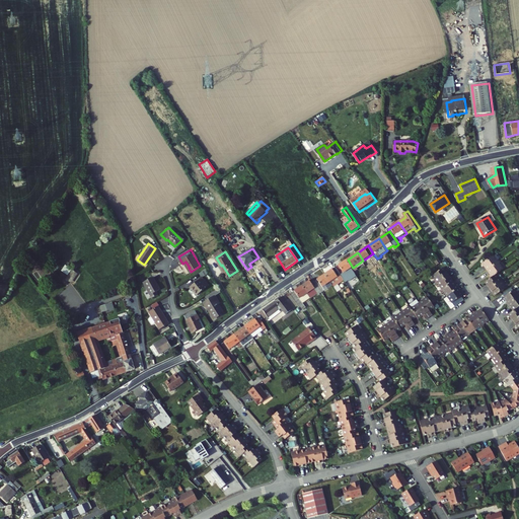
[(420,256),(425,267),(431,264),(426,253),(420,256)]
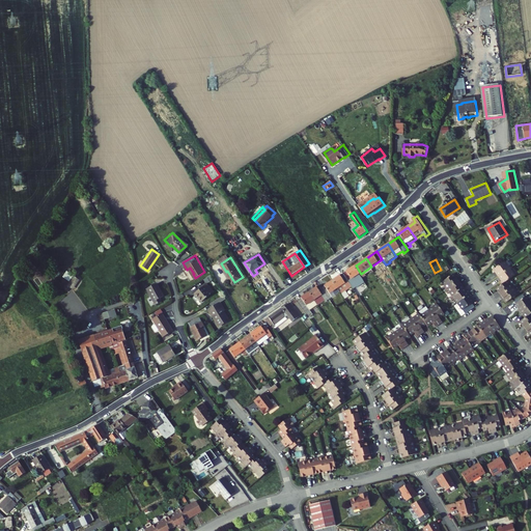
[(516,275),(506,260),(494,270),(495,272),(497,271),(504,280),(502,282),(503,284),(498,288),(508,302),(520,294),(509,280),(516,275)]
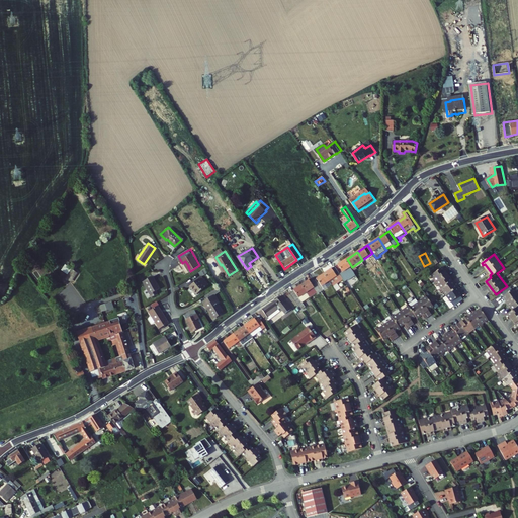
[(347,259),(337,266),(342,273),(352,267),(347,259)]
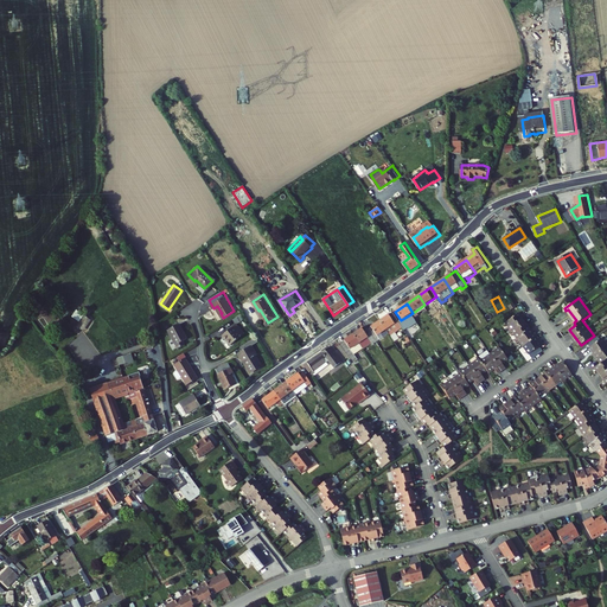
[(71,318),(80,323),(84,315),(76,311),(71,318)]
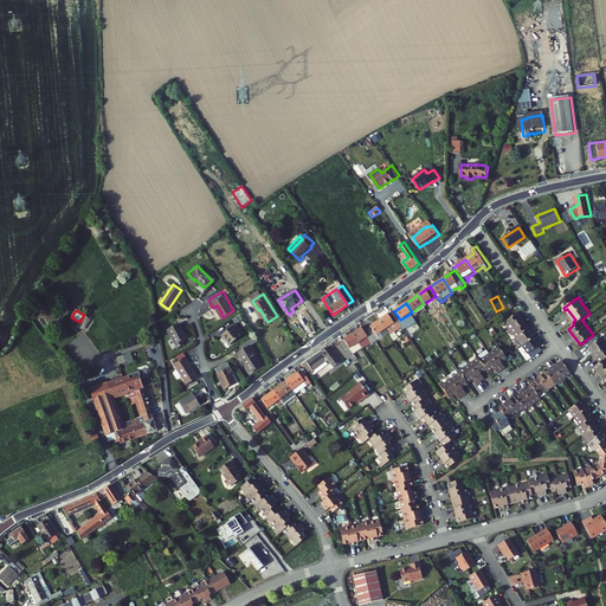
[(394,311),(381,320),(392,335),(404,326),(400,320),(394,311)]
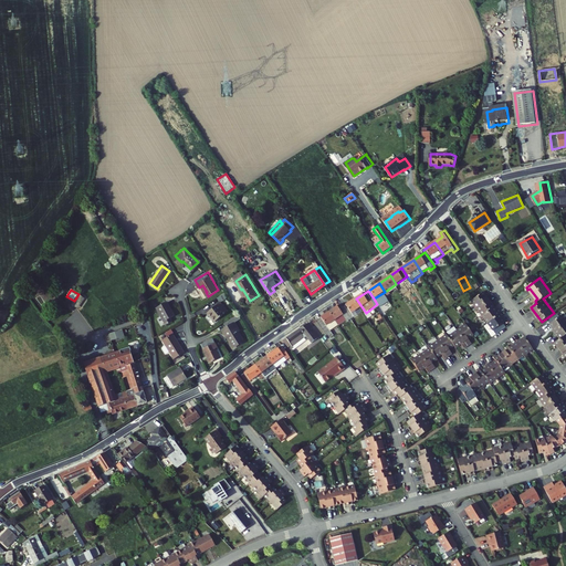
[(502,312),(486,291),(474,300),(479,305),(480,307),(482,310),(486,315),(488,317),(495,329),(498,331),(509,322),(505,317),(507,315),(503,311),(502,312)]
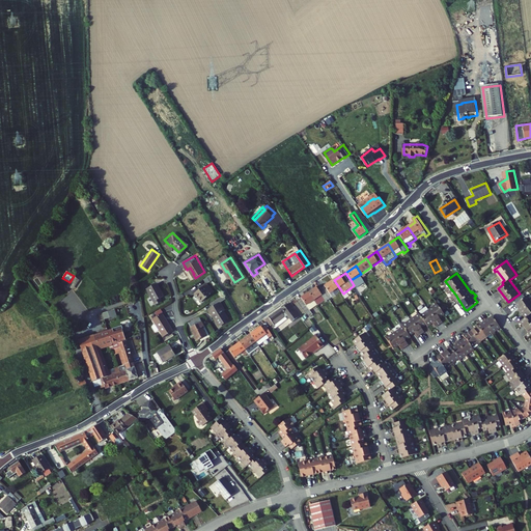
[(334,280),(324,287),(332,301),(343,294),(334,280)]
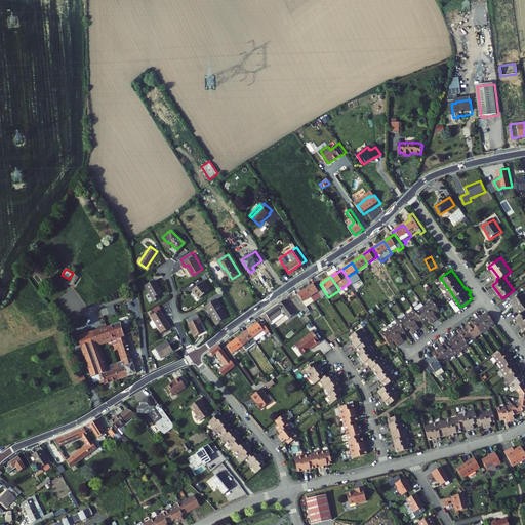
[(145,285),(154,300),(161,296),(159,293),(162,291),(155,279),(145,285)]
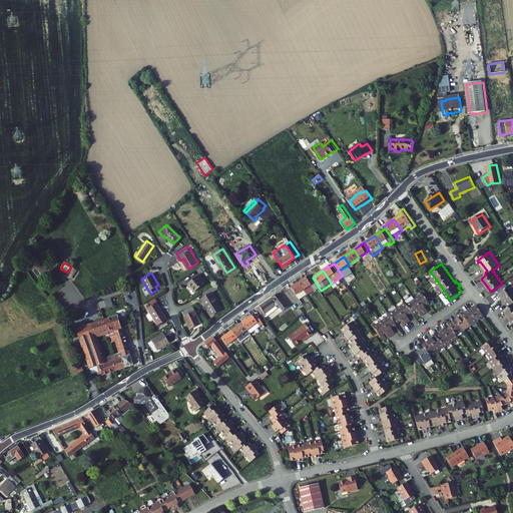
[(188,283),(195,291),(206,282),(200,274),(188,283)]
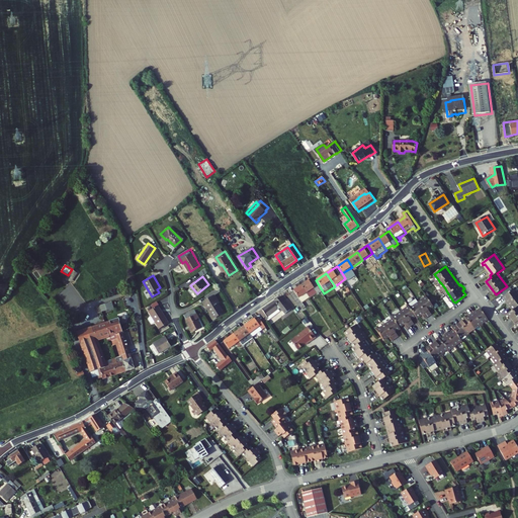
[(314,278),(304,284),(311,295),(317,291),(320,295),(324,293),(316,280),(314,278)]
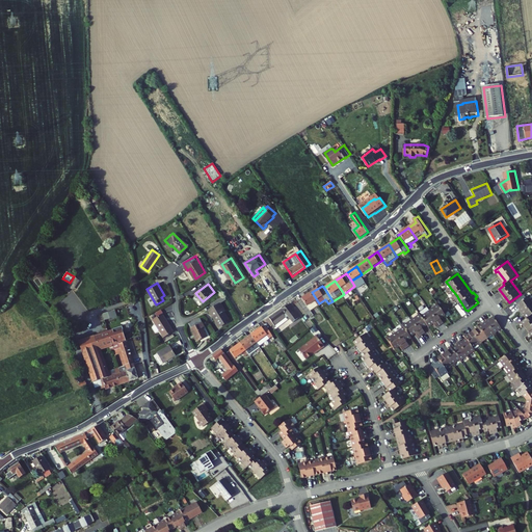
[(312,292),(300,299),(311,314),(315,311),(313,308),(319,303),(312,292)]
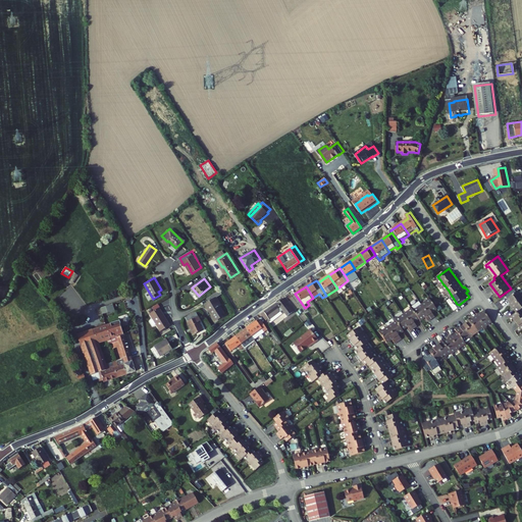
[(521,293),(519,290),(508,298),(511,303),(509,304),(512,309),(514,307),(518,312),(511,317),(512,319),(514,318),(521,327),(519,329),(520,331),(521,329),(521,293)]
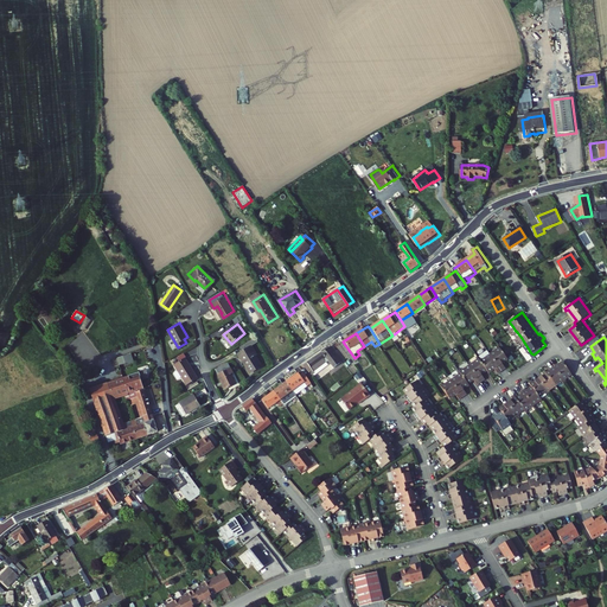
[(241,352),(253,372),(264,366),(257,355),(260,353),(255,344),(241,352)]
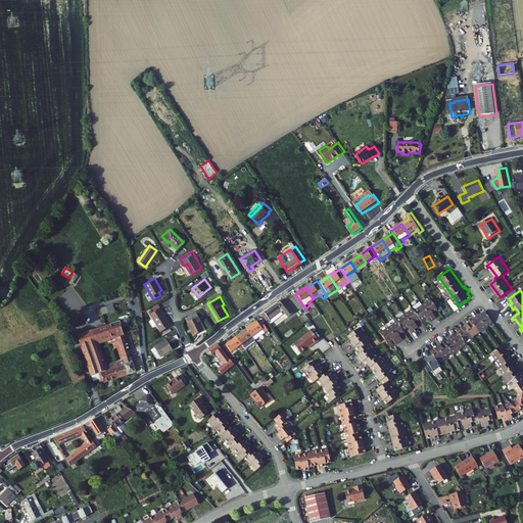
[(290,302),(287,297),(264,314),(272,325),(287,314),(290,317),(296,313),(289,303),(290,302)]
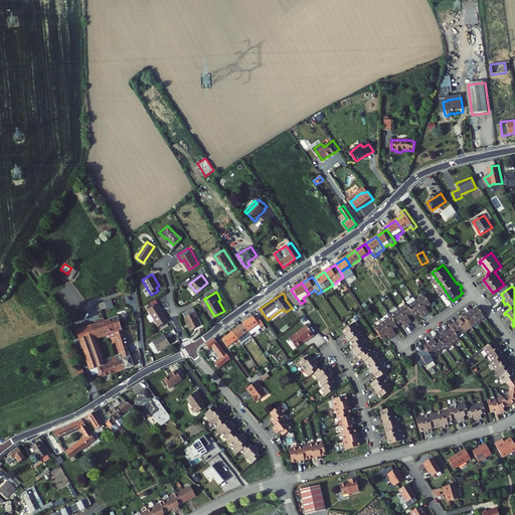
[(427,298),(426,297),(425,298),(414,306),(412,307),(411,305),(409,306),(397,315),(396,315),(397,317),(396,318),(384,326),(382,327),(389,337),(393,334),(396,338),(403,334),(400,330),(404,327),(403,325),(407,323),(410,327),(417,322),(414,318),(418,315),(419,317),(423,314),(426,319),(434,314),(431,310),(435,307),(427,298)]
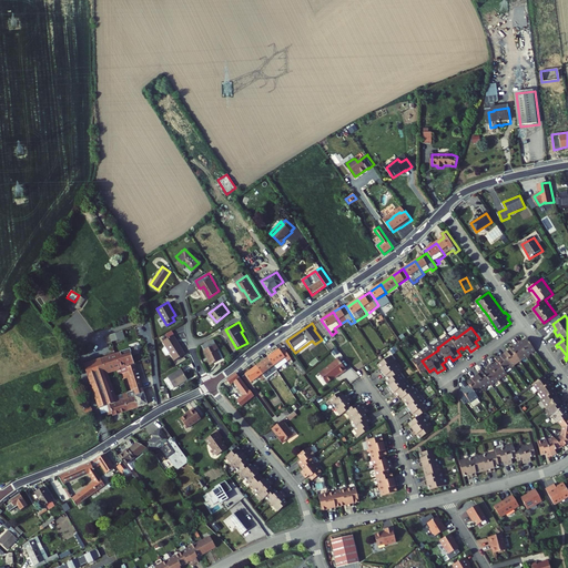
[(175,336),(176,335),(174,332),(169,335),(169,336),(164,340),(166,342),(175,336)]
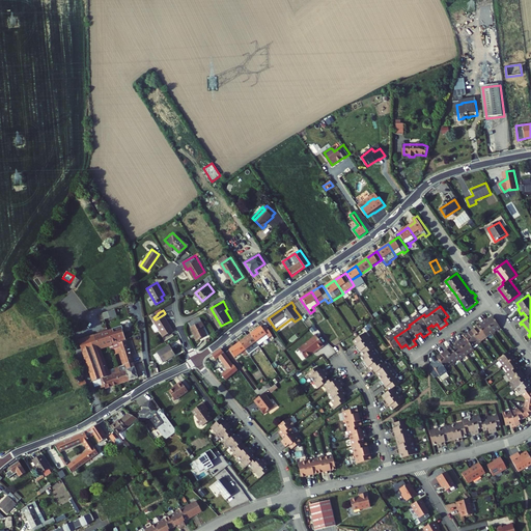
[(109,311),(99,315),(101,322),(111,317),(109,311)]
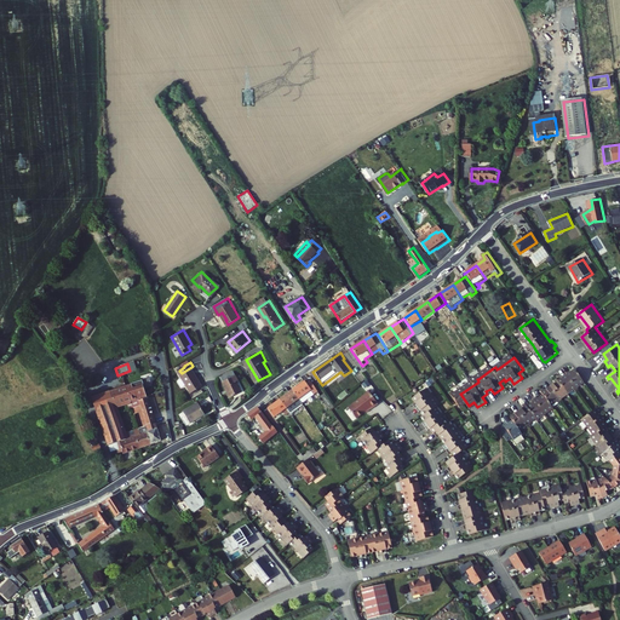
[(181,373),(193,394),(202,388),(191,367),(182,373),(181,373)]
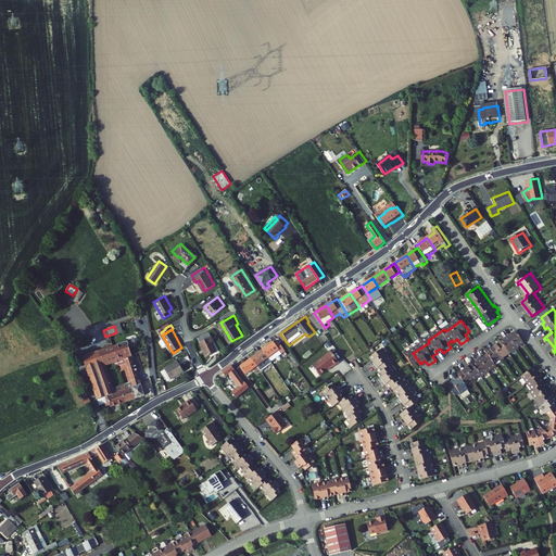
[(199,337),(210,354),(218,349),(213,340),(216,339),(211,330),(199,337)]
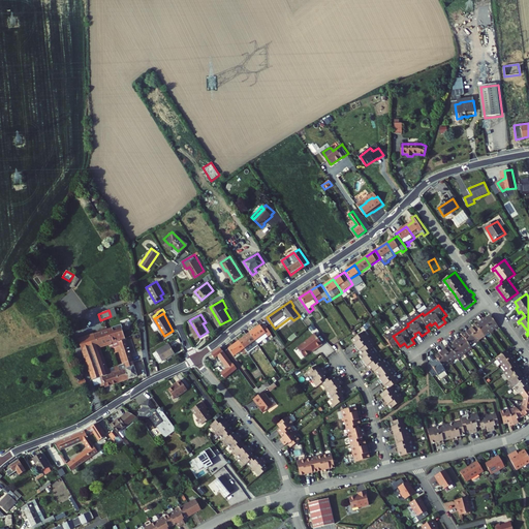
[(497,333),(503,329),(495,317),(480,328),(479,325),(476,328),(477,330),(468,336),(467,334),(465,336),(468,340),(463,343),(462,342),(457,345),(458,346),(454,350),(452,347),(448,349),(449,351),(438,359),(441,362),(436,366),(435,364),(433,366),(442,378),(447,375),(449,374),(447,371),(453,367),(455,366),(456,365),(461,361),(462,362),(464,361),(474,352),(476,351),(474,349),(480,345),(481,344),(484,343),(495,335),(496,334),(497,333)]
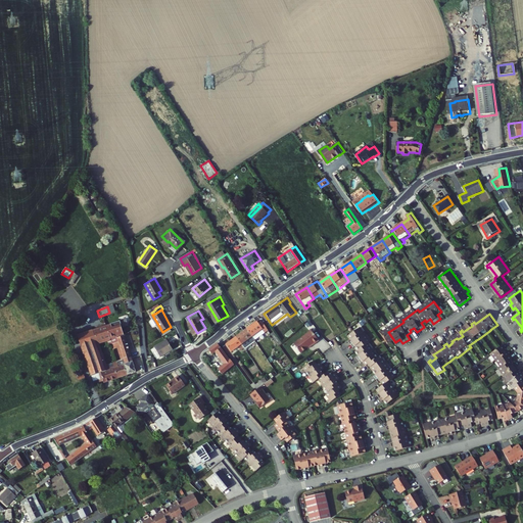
[(121,322),(100,329),(104,341),(108,340),(125,334),(121,322)]
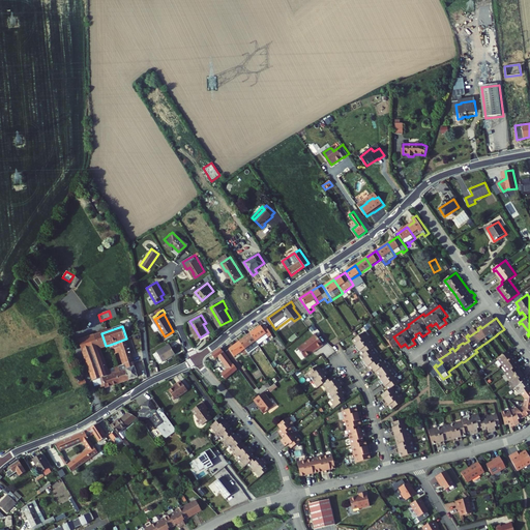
[(273,336),(267,327),(263,329),(262,327),(252,334),(259,346),(273,336)]
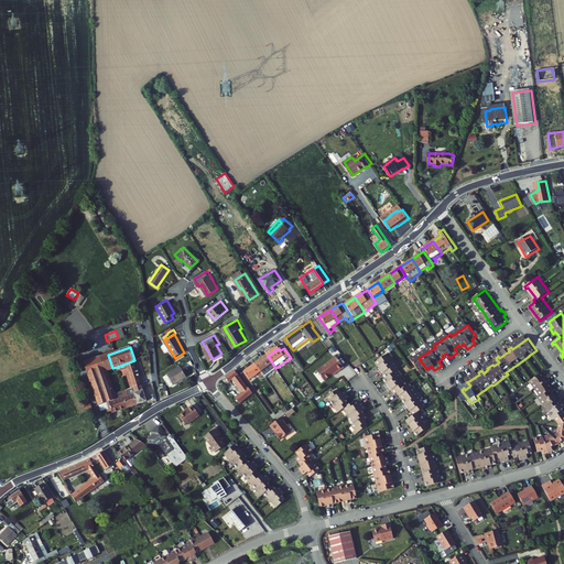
[(112,368),(108,355),(86,362),(100,405),(101,405),(108,403),(109,409),(114,408),(115,410),(116,413),(130,408),(128,402),(129,401),(128,397),(130,396),(129,390),(116,394),(108,370),(112,368)]
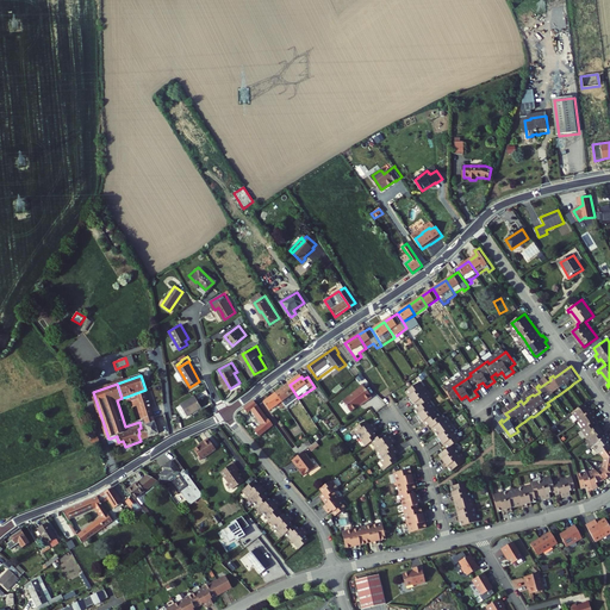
[(455,472),(470,462),(467,460),(459,448),(458,447),(460,446),(466,441),(465,440),(455,427),(454,424),(453,422),(450,423),(446,417),(443,418),(440,412),(439,411),(437,410),(433,403),(436,400),(431,393),(430,392),(429,390),(424,384),(411,393),(415,398),(411,399),(417,408),(419,405),(423,410),(419,412),(423,417),(421,418),(425,425),(428,424),(434,431),(436,430),(443,440),(440,441),(446,449),(448,447),(452,452),(444,456),(447,461),(444,464),(449,471),(453,468),(455,472)]
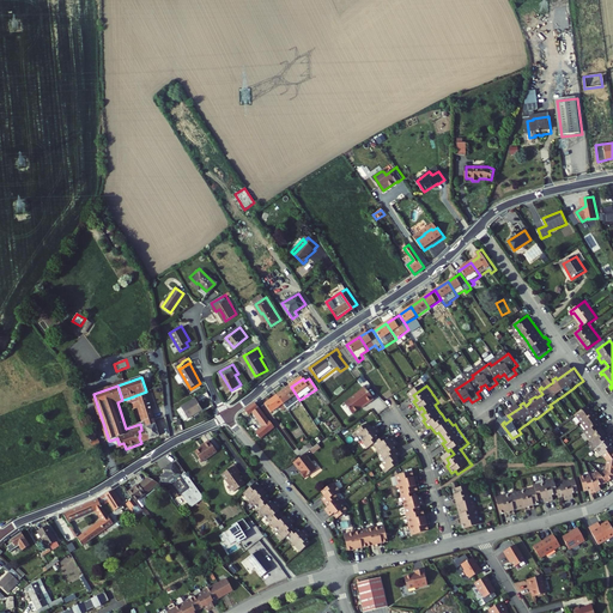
[(287,410),(299,400),(291,387),(279,396),(285,405),(287,410)]
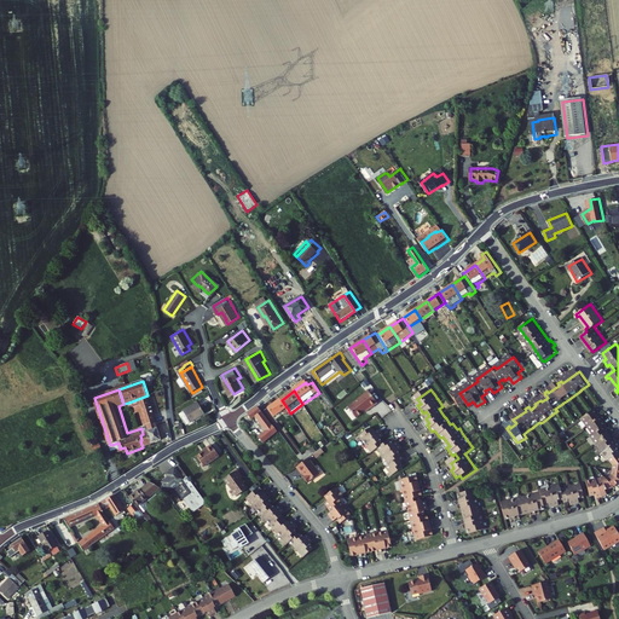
[(375,408),(382,403),(372,391),(352,408),(360,417),(374,406),(375,408)]
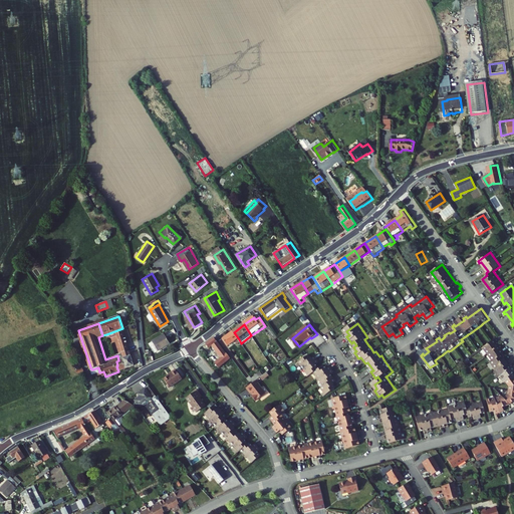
[(271,327),(267,329),(276,340),(279,338),(271,327)]
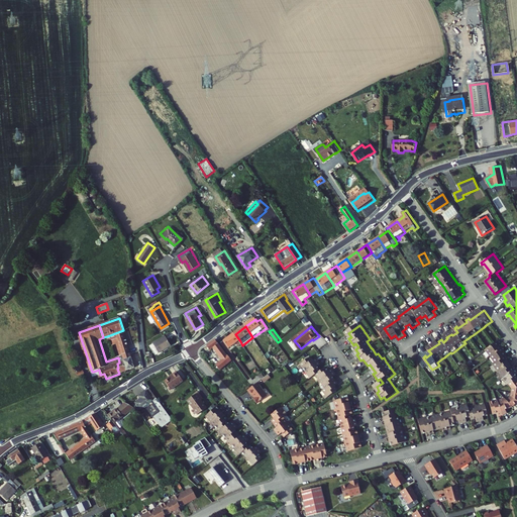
[(131,352),(123,330),(107,336),(109,341),(112,340),(114,346),(118,344),(121,356),(124,355),(124,354),(131,352)]
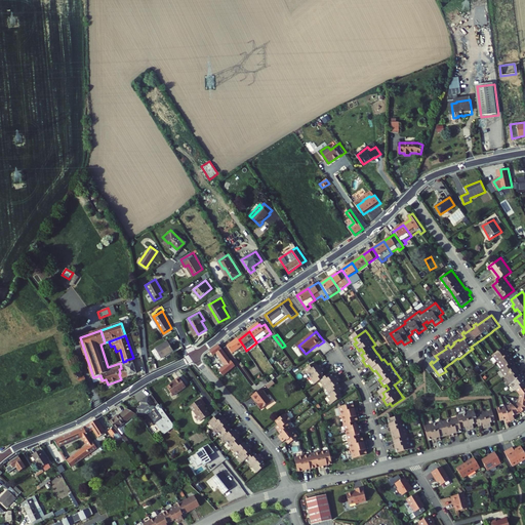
[(233,354),(244,347),(239,339),(228,347),(233,354)]
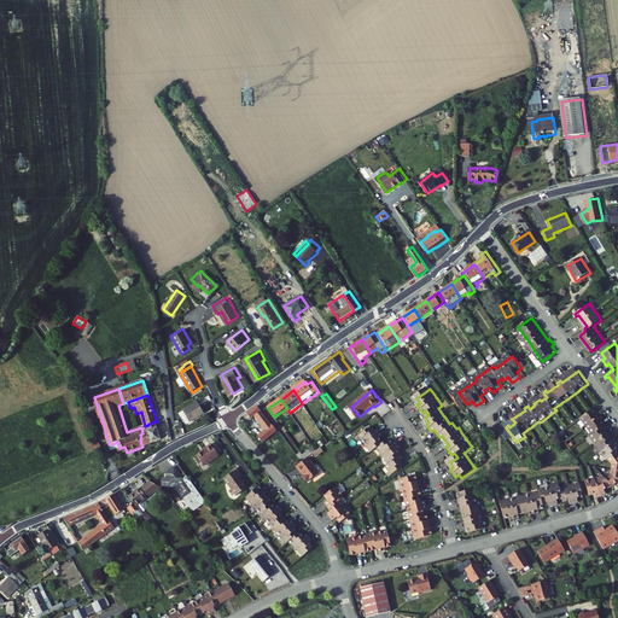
[(184,412),(191,424),(207,415),(199,403),(184,412)]
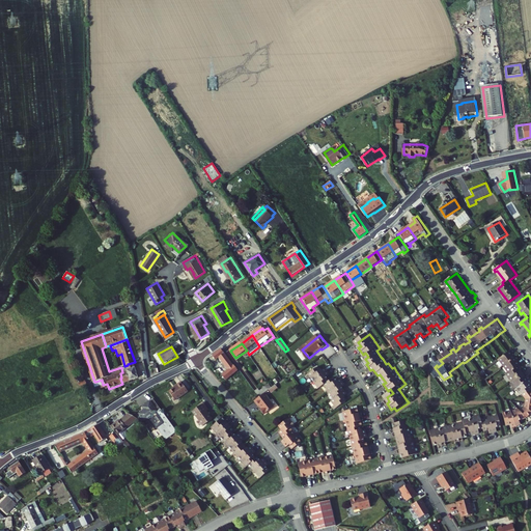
[(229,382),(242,372),(222,347),(214,354),(219,360),(222,357),(229,367),(222,372),(229,382)]
